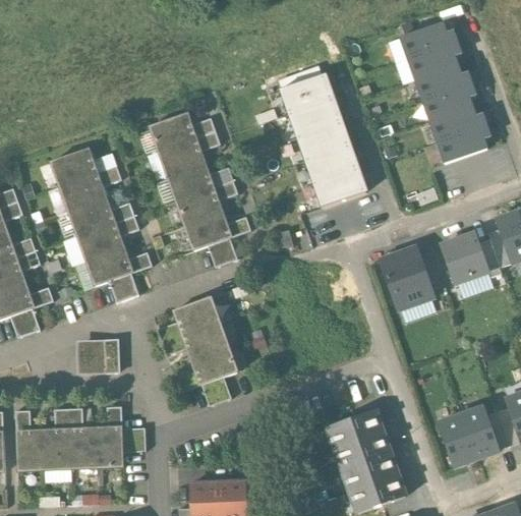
[(407,58),(457,41),(453,30),(446,32),(443,21),(400,37),(407,58)]
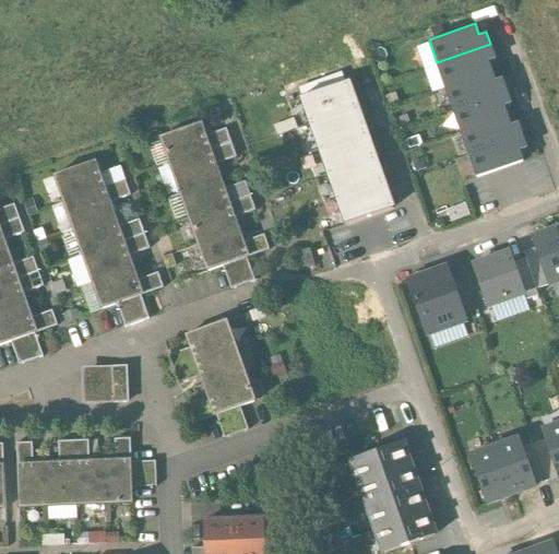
[(437,62),(444,84),(490,68),(487,58),(495,56),(490,44),(437,62)]
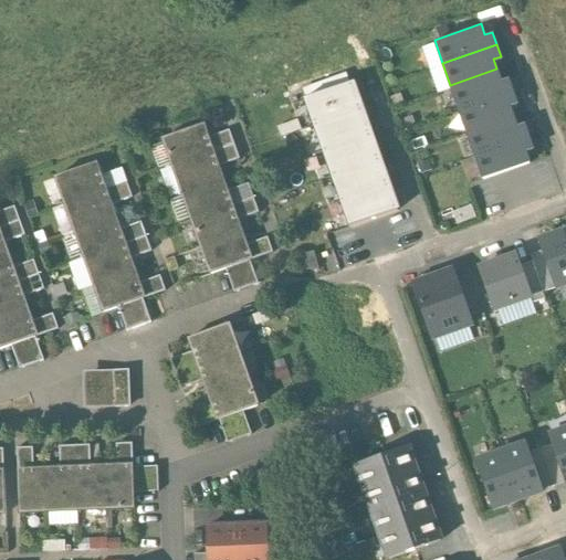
[(459,108),(512,88),(507,76),(501,80),(496,69),(450,85),(459,108)]
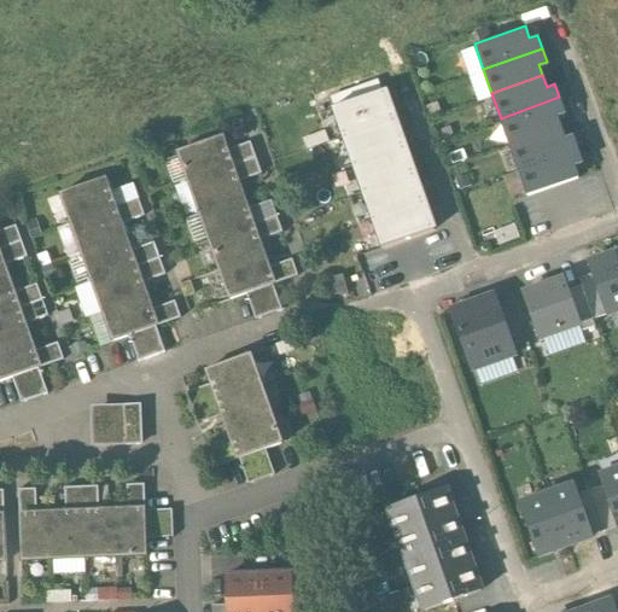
[(384,86),(331,105),(342,134),(394,115),(384,86)]
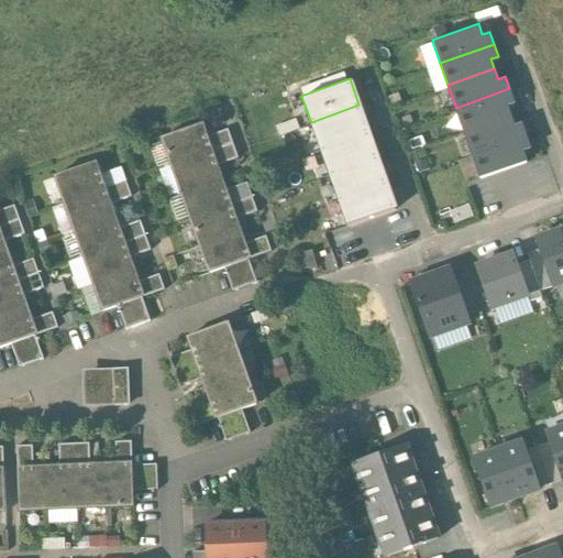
[(456,108),(464,130),(510,113),(507,104),(514,100),(509,88),(456,108)]
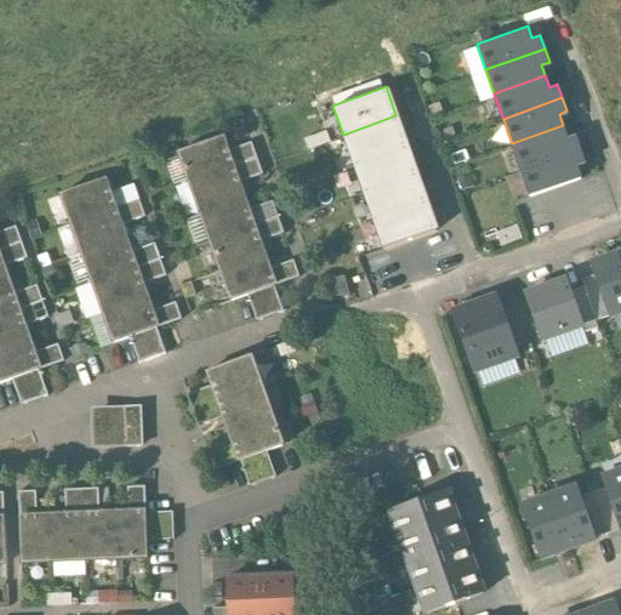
[(396,115),(343,135),(353,161),(405,143),(396,115)]
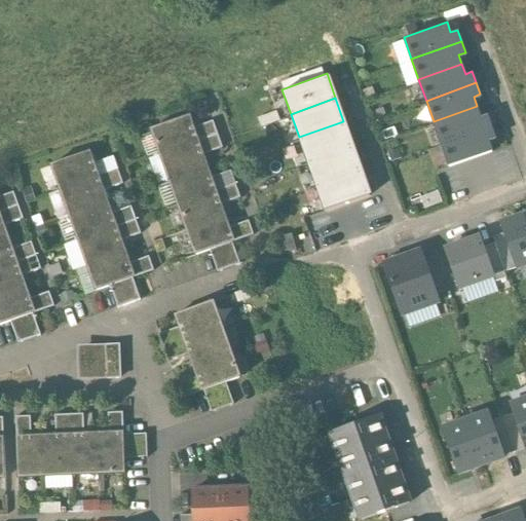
[(441,142),(491,124),(487,113),(480,115),(477,106),(434,121),(441,142)]
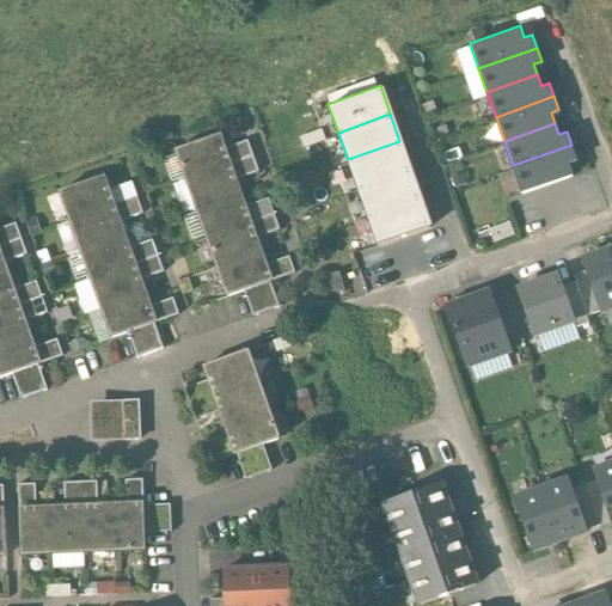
[(176,147),(187,176),(254,153),(248,136),(222,146),(218,132),(176,147)]
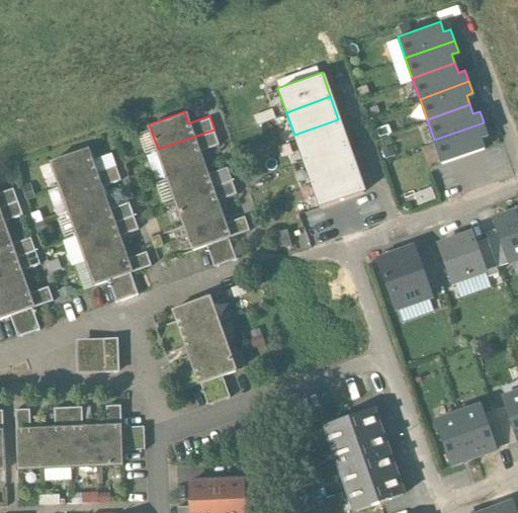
[(338,119),(294,135),(303,158),(347,143),(338,119)]
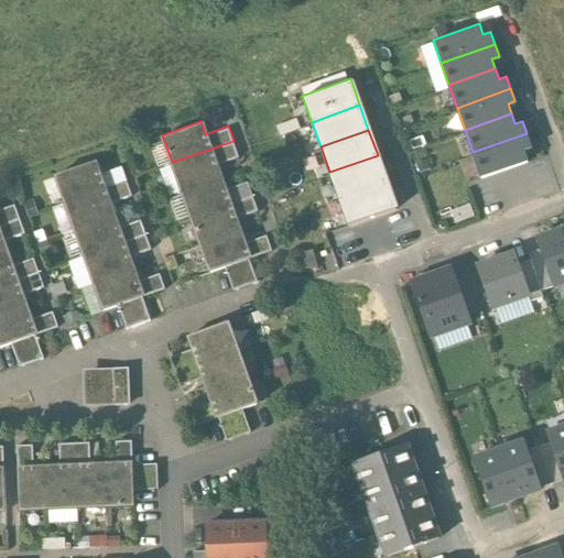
[(473,152),(480,176),(528,160),(523,149),(531,145),(527,133),(473,152)]
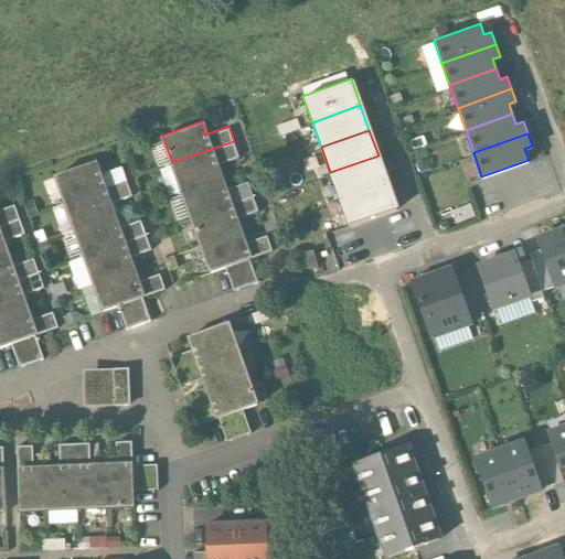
[(172,162),(182,190),(221,175),(216,163),(240,156),(234,141),(172,162)]
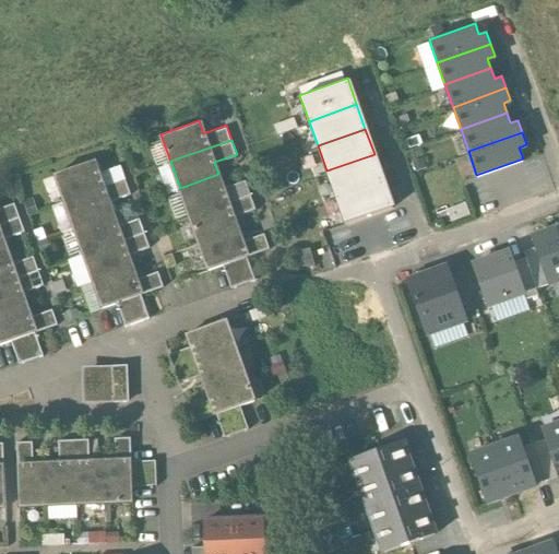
[(375,154),(326,171),(335,196),(383,178),(375,154)]
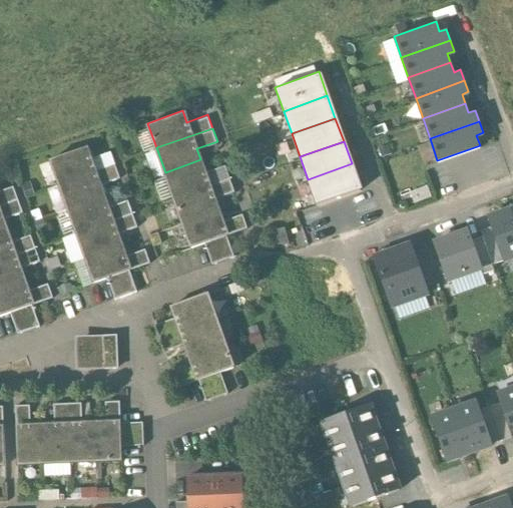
[(50,157),(59,182),(115,162),(110,149),(89,156),(85,145),(50,157)]
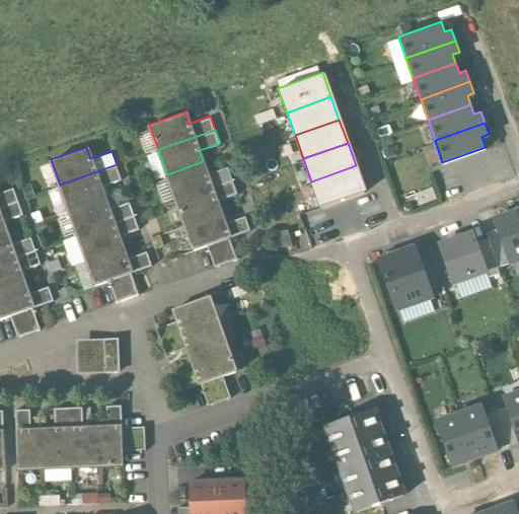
[(167,174),(175,199),(232,178),(227,165),(207,173),(203,161),(167,174)]
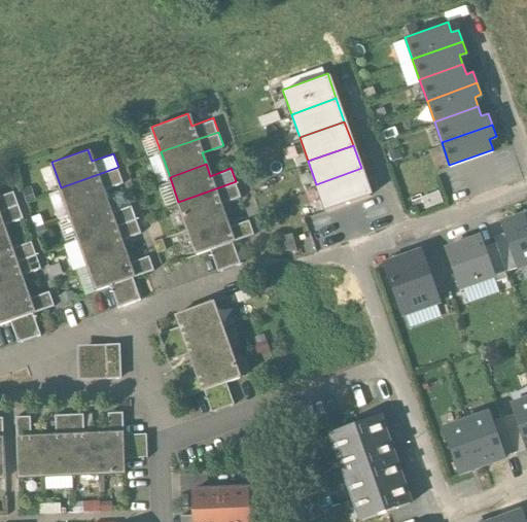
[(61,187),(69,212),(106,200),(102,188),(123,180),(118,167),(61,187)]
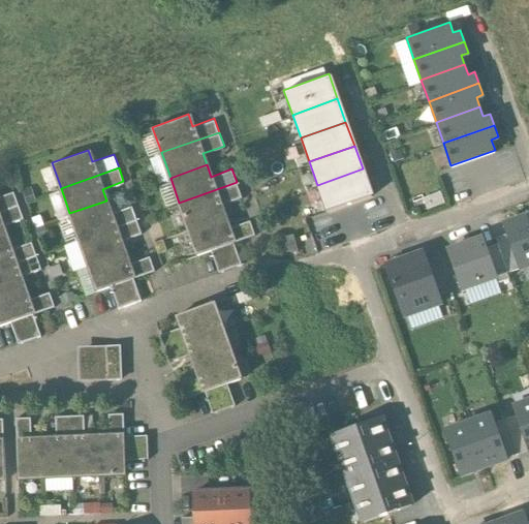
[(363,168),(317,185),(327,210),(330,208),(371,193),(363,168)]
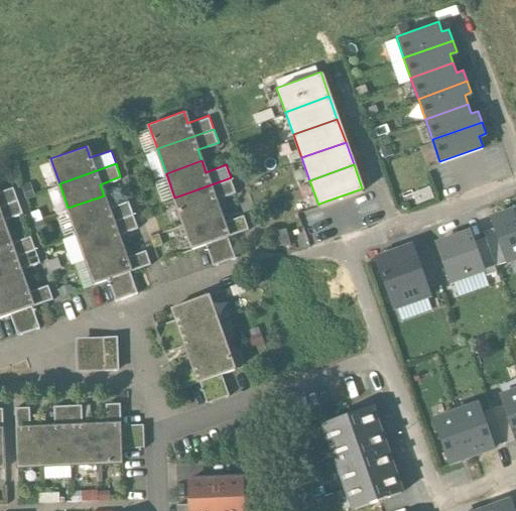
[(174,198),(183,222),(219,210),(215,199),(236,190),(231,177),(174,198)]
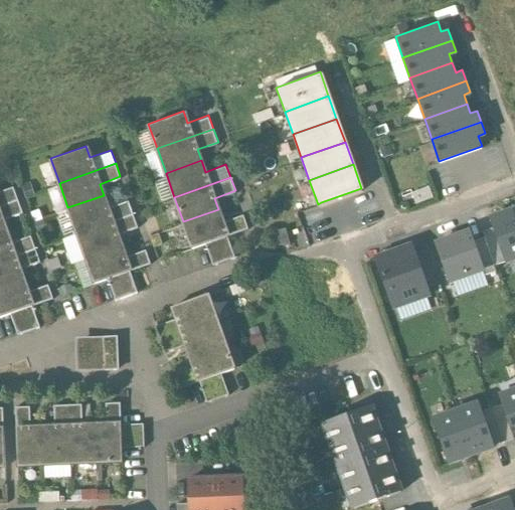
[(0,203),(18,198),(13,185),(0,189),(0,203)]
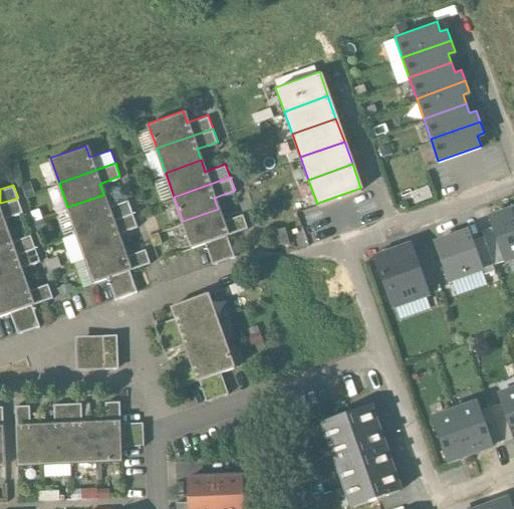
[(67,207),(76,232),(133,212),(127,199),(107,206),(103,195),(67,207)]
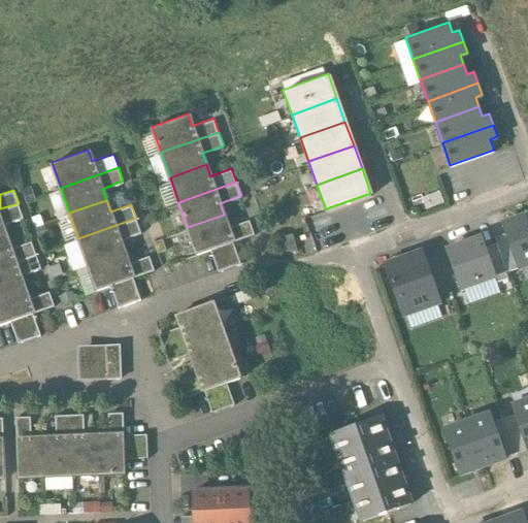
[(0,208),(0,237),(6,235),(2,224),(23,217),(19,203),(0,208)]
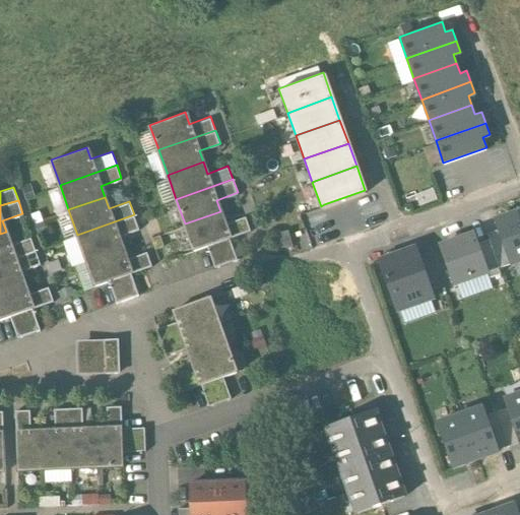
[(519,258),(519,217),(517,209),(495,217),(499,227),(511,261),(511,262),(519,258)]
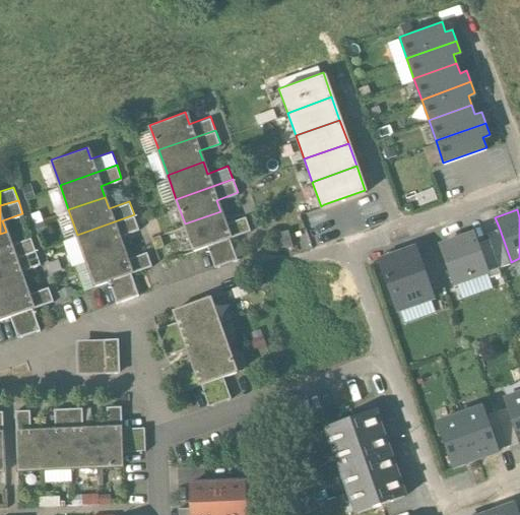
[(224,222),(220,211),(185,223),(194,249),(207,244),(230,237),(251,230),(246,215),(224,222)]
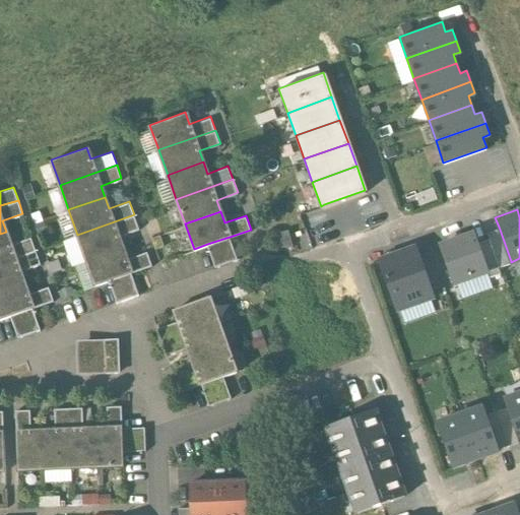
[(77,235),(86,259),(122,246),(118,235),(139,228),(134,214),(77,235)]
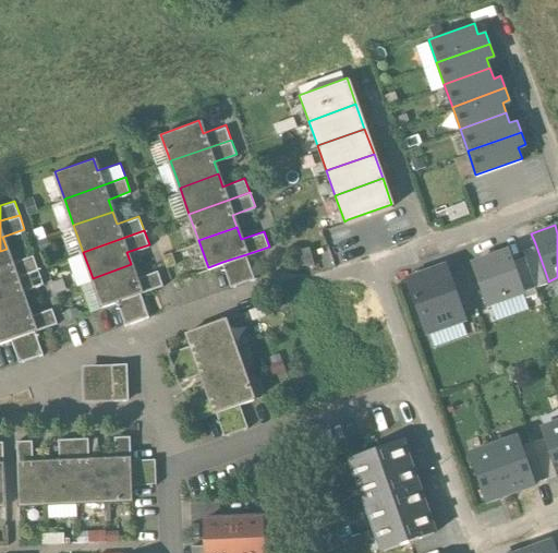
[(548,280),(535,243),(522,248),(535,285),(548,280)]
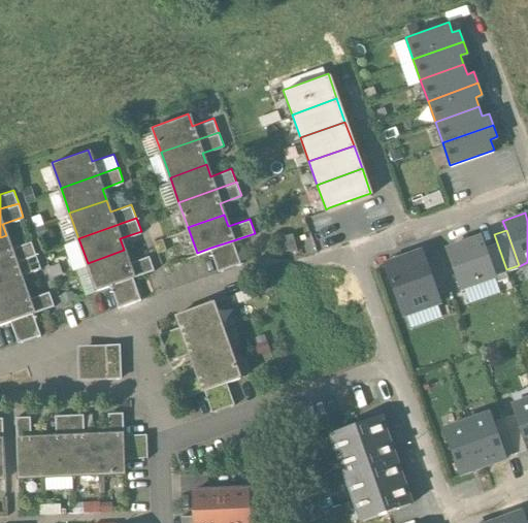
[(482,233),(446,246),(459,286),(495,273),(482,233)]
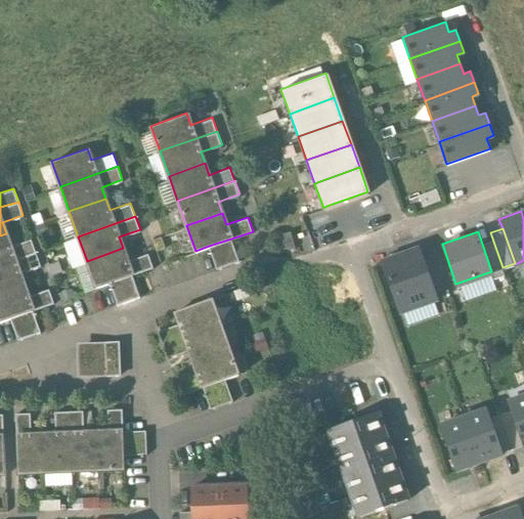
[(0,235),(0,263),(36,251),(31,238),(10,245),(6,233),(0,235)]
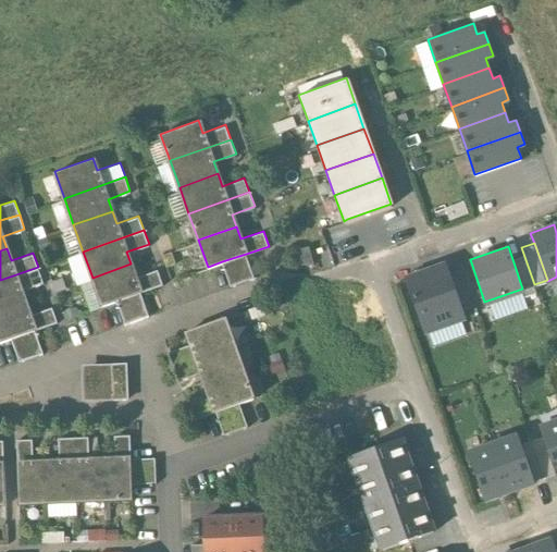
[(246,254),(222,261),(230,285),(254,277),(246,254)]
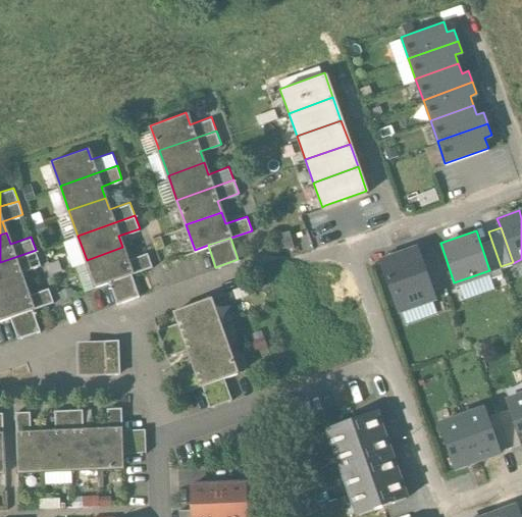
[(417,244),(377,258),(397,312),(435,298),(417,244)]
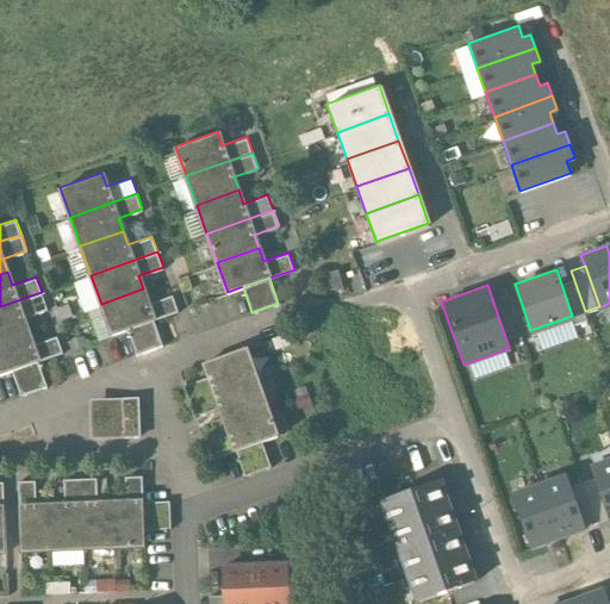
[(148,303),(143,288),(101,304),(112,334),(128,328),(154,318),(178,310),(173,293),(148,303)]
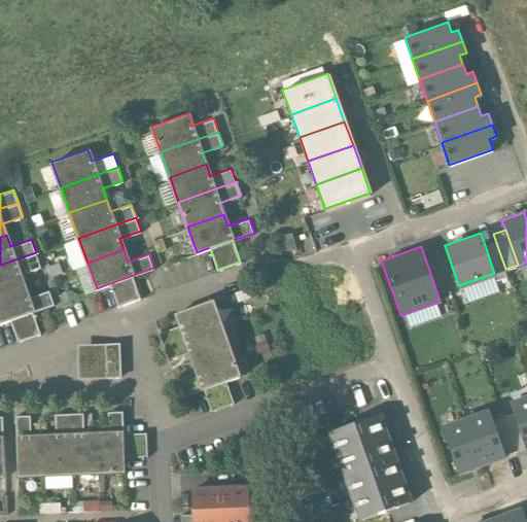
[(0,265),(0,293),(24,285),(20,274),(41,266),(36,252),(0,265)]
